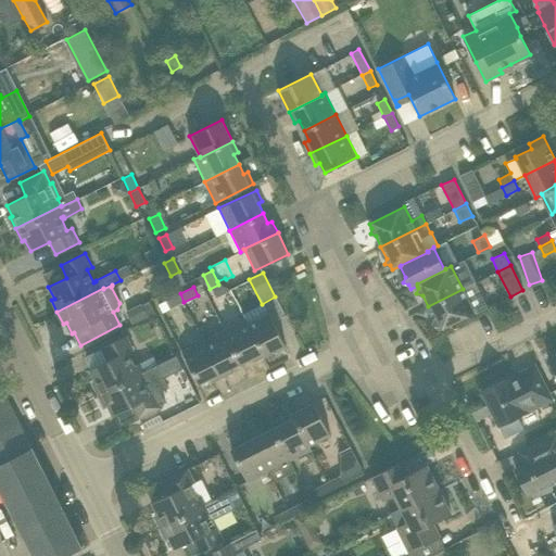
[(463,289),(428,306),(433,317),(431,324),(438,325),(439,329),(475,312),(463,289)]
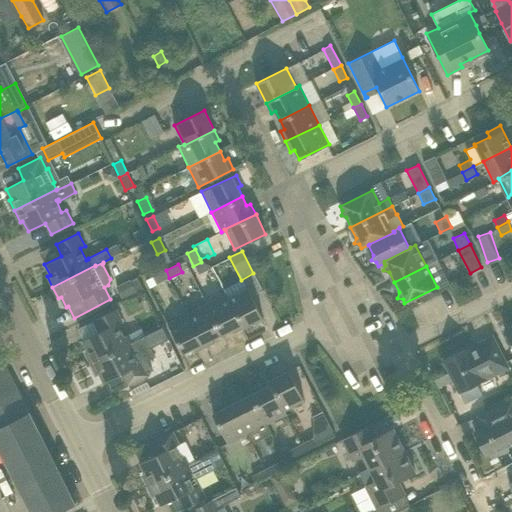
[(169,278),(166,270),(152,277),(156,285),(169,278)]
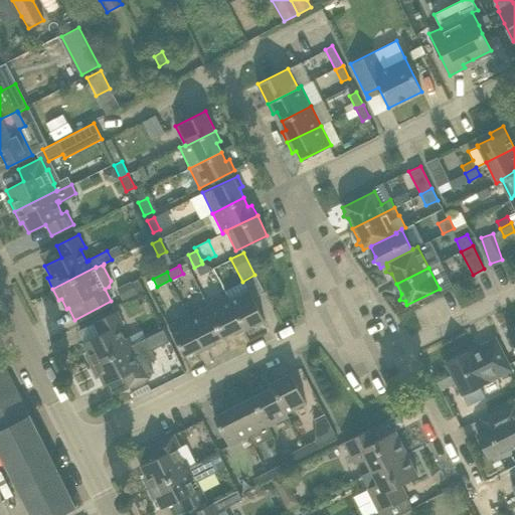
[(117,289),(122,300),(143,291),(138,279),(117,289)]
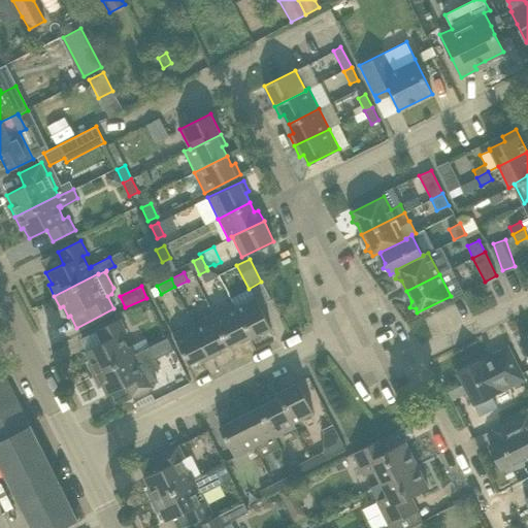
[(256,297),(235,307),(251,338),(271,328),(256,297)]
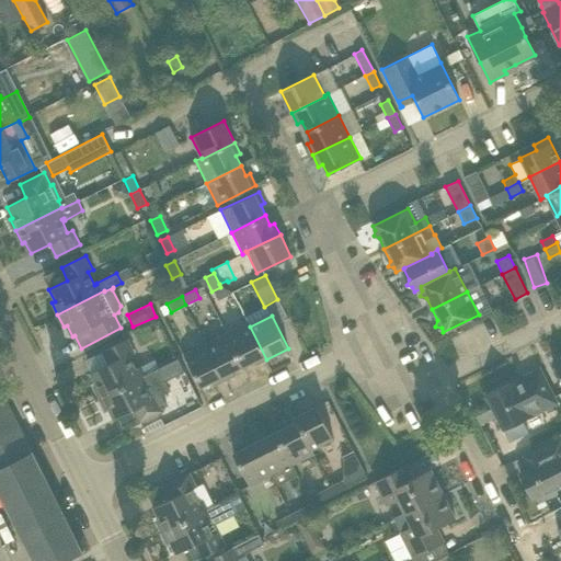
[(248,321),(226,332),(243,366),(253,361),(255,365),(266,359),(250,327),(248,321)]
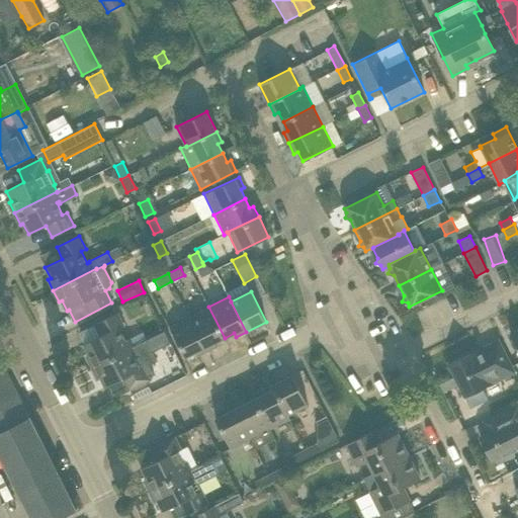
[(208,307),(189,317),(206,351),(217,346),(216,342),(225,338),(208,307)]
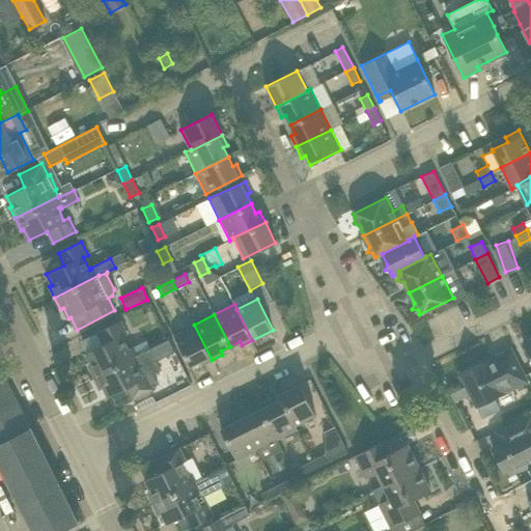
[(88,365),(93,376),(138,354),(134,346),(129,348),(122,336),(128,334),(120,320),(98,332),(104,344),(86,353),(91,364),(88,365)]
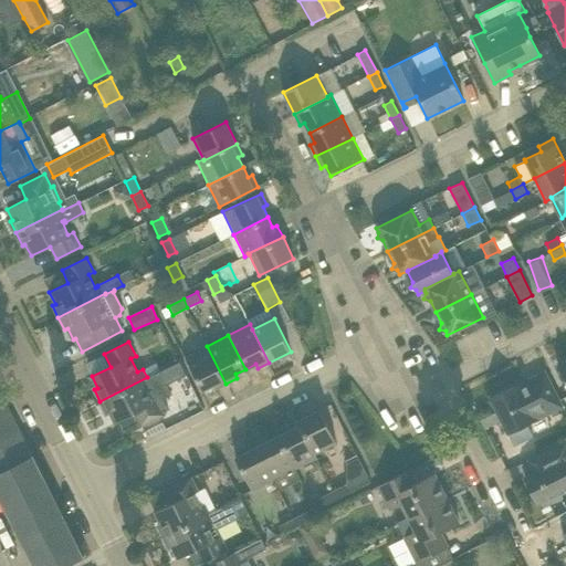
[(226,384),(207,346),(185,357),(202,390),(212,386),(215,389),(226,384)]
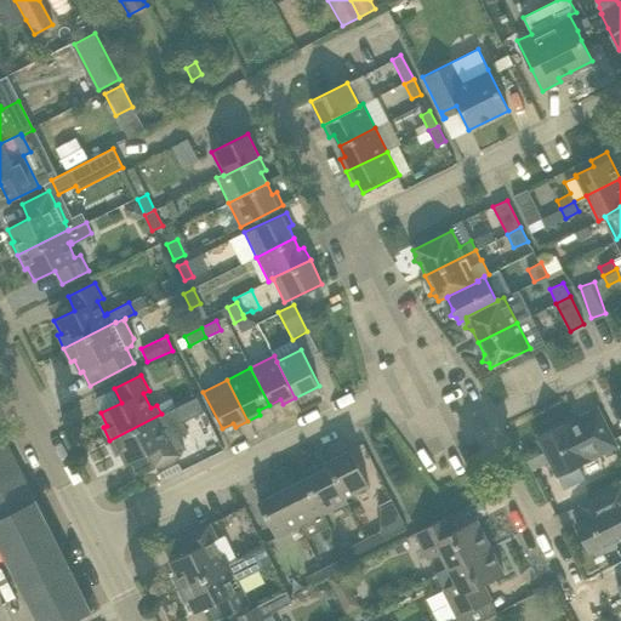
[(537,437),(545,451),(550,461),(557,477),(563,489),(585,479),(579,466),(617,446),(608,428),(597,408),(579,416),(581,422),(574,426),(570,420),(537,437)]
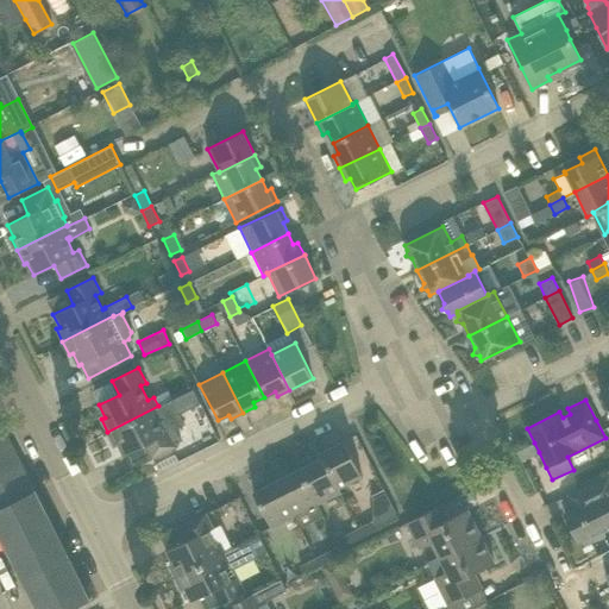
[(158,406),(107,432),(114,445),(118,444),(124,456),(144,445),(151,459),(177,446),(169,431),(164,433),(157,419),(163,416),(158,406)]
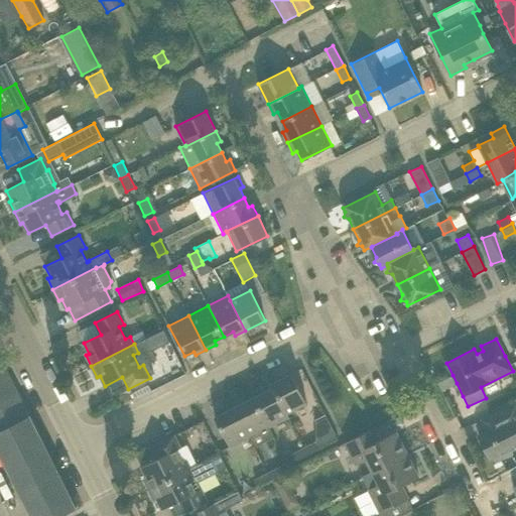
[(174,358),(164,363),(171,376),(180,371),(174,358)]
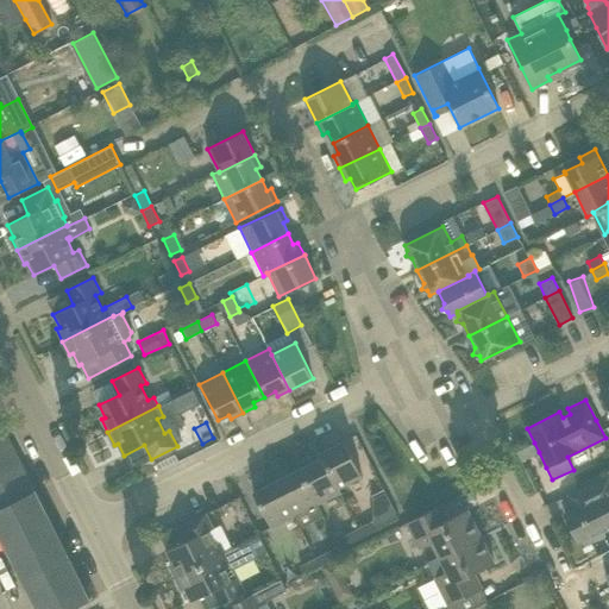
[(0,539),(1,539),(36,608),(70,608),(89,600),(35,490),(32,491),(1,428),(0,428),(0,539)]
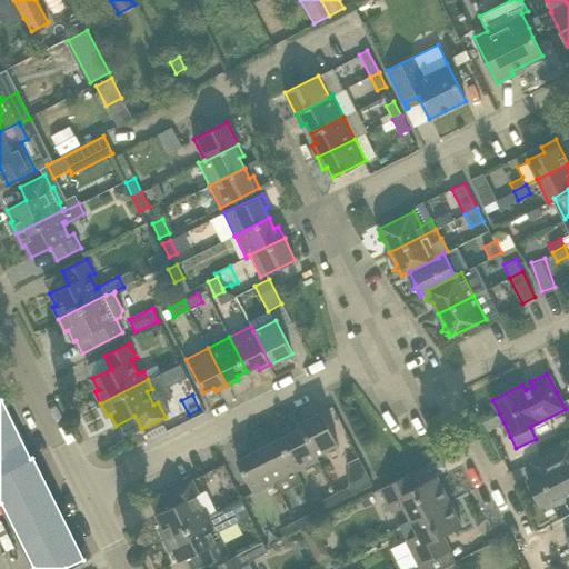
[(321,412),(299,422),(316,456),(338,445),(321,412)]
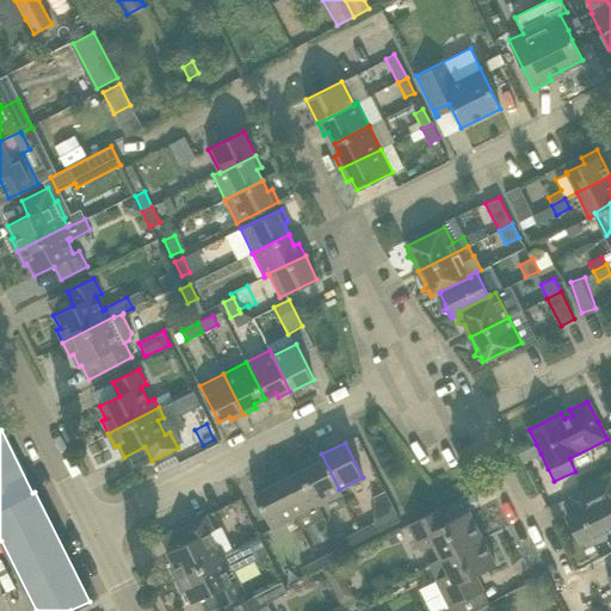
[(536,444),(526,449),(531,458),(541,454),(536,444)]
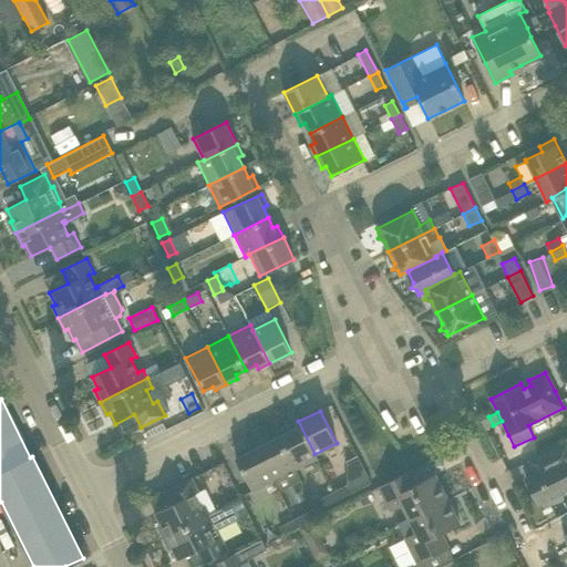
[(289,432),(279,436),(296,470),(317,460),(315,454),(298,421),(287,428),(289,432)]
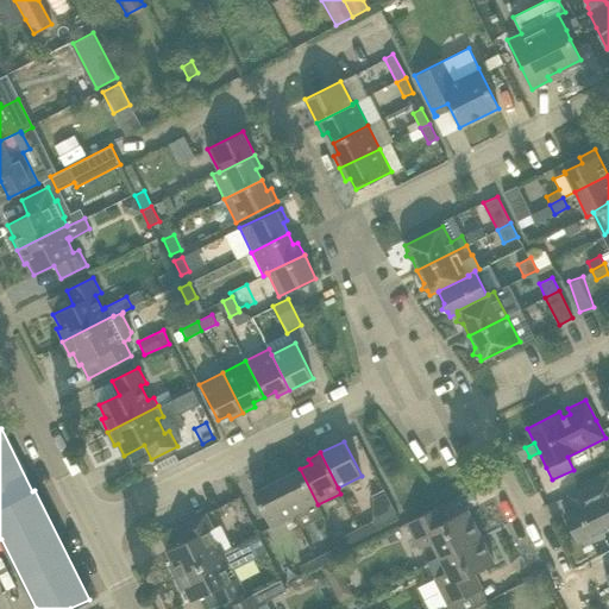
[(286,470),(274,476),(294,516),(318,504),(300,469),(289,475),(286,470)]
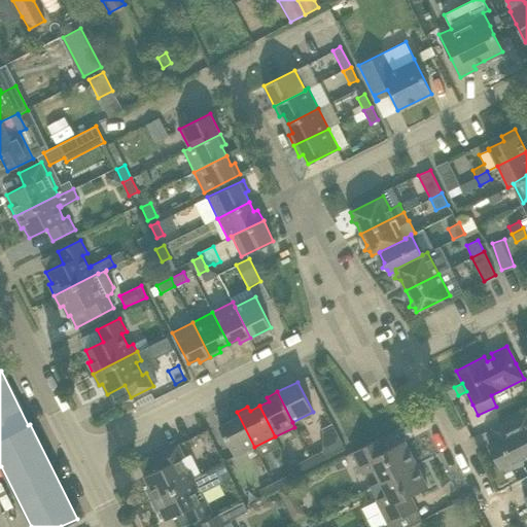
[(254,447),(237,412),(226,417),(229,421),(218,426),(235,457),(254,447)]
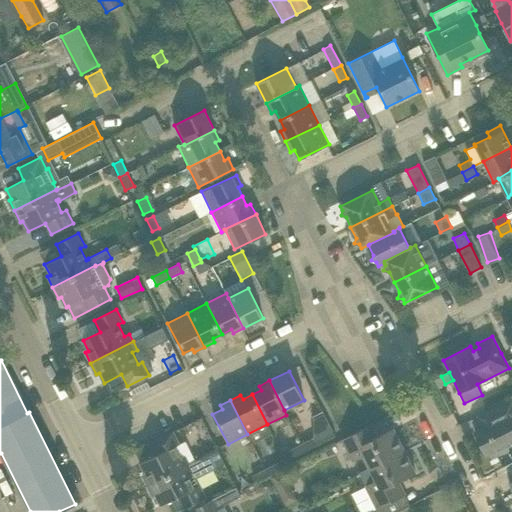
[(511,442),(511,400),(478,417),(483,427),(475,432),(486,455),(490,453),(492,457),(507,449),(505,445),(511,442)]
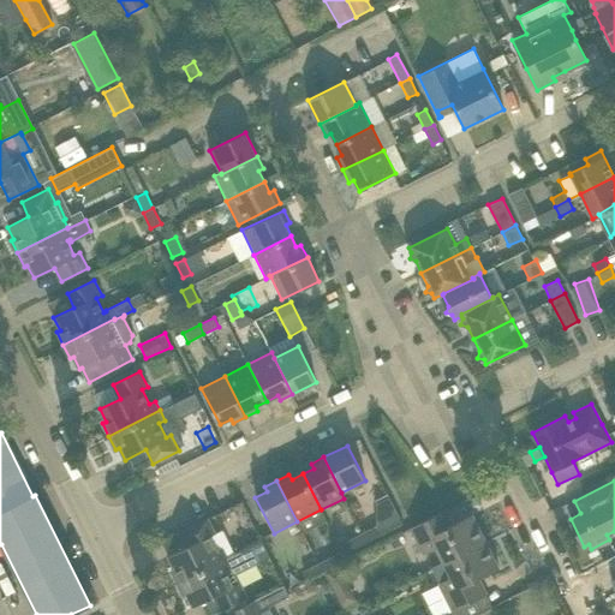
[(375,525),(360,533),(365,543),(401,524),(387,496),(374,502),(376,508),(375,525)]
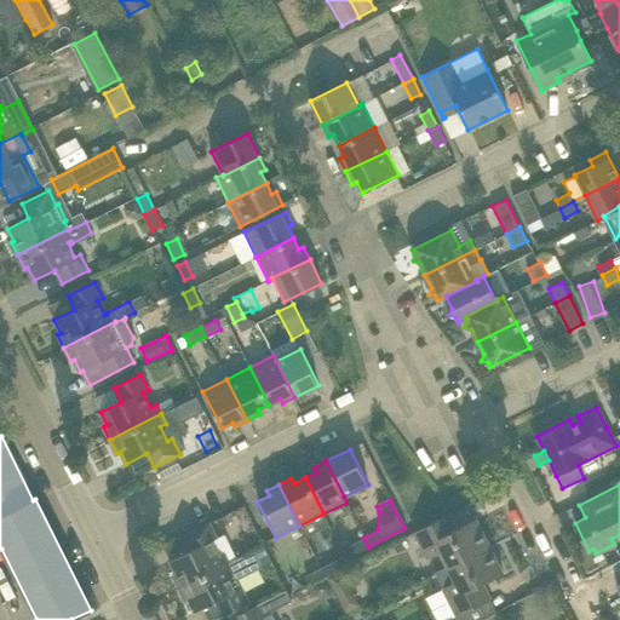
[(438,552),(446,568),(489,546),(475,520),(455,529),(448,515),(414,532),(428,558),(438,552)]
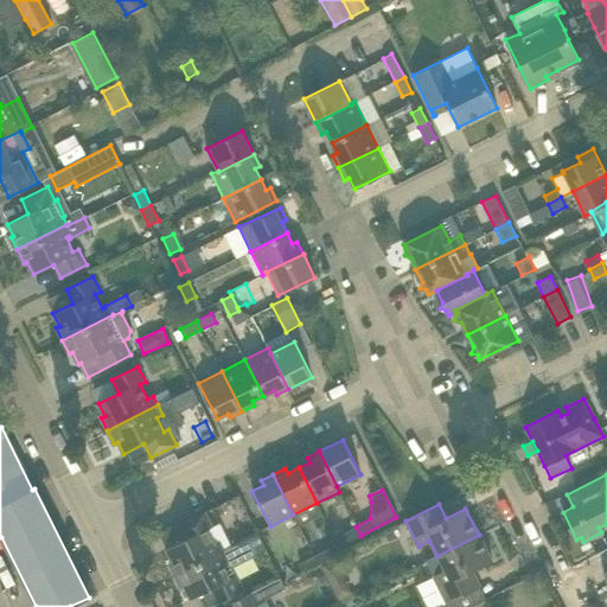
[(168,563),(174,576),(225,551),(224,550),(219,541),(213,543),(208,529),(212,526),(204,512),(179,525),(185,538),(166,549),(172,561),(168,563)]
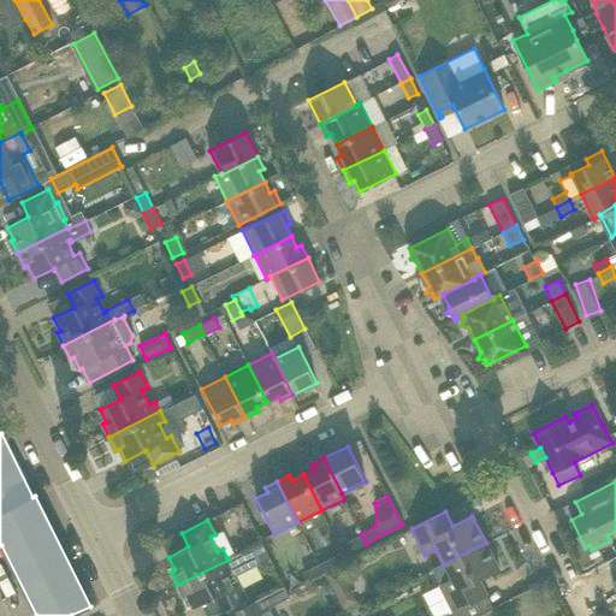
[(366,544),(361,534),(345,543),(350,551),(366,544)]
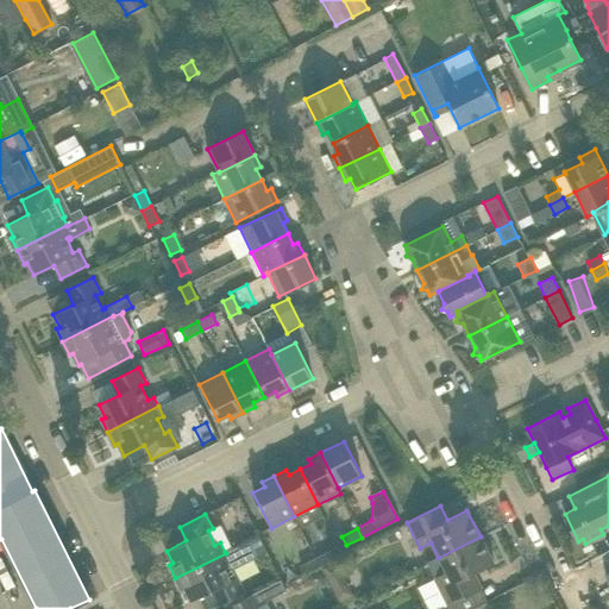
[(481,537),(438,558),(427,564),(434,577),(432,578),(446,606),(481,589),(473,573),(494,563),(481,537)]
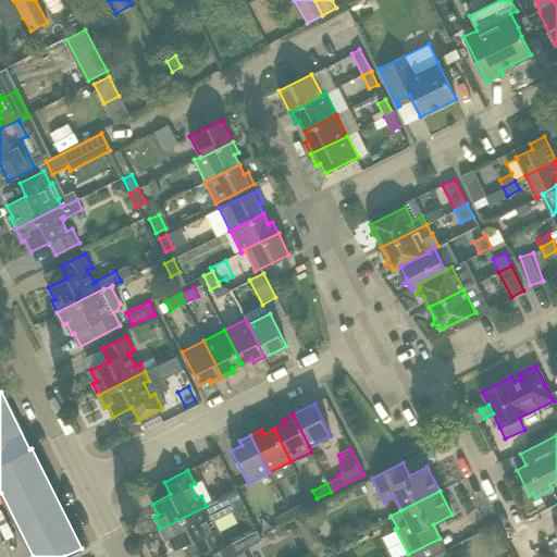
[(207,506),(160,529),(166,541),(170,539),(175,549),(187,544),(194,556),(200,554),(224,542),(213,520),(234,508),(227,494),(206,505),(207,506)]
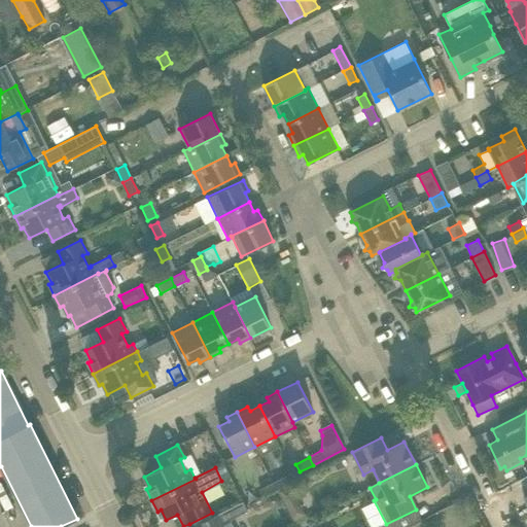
[(288,483),(284,476),(272,482),(275,490),(288,483)]
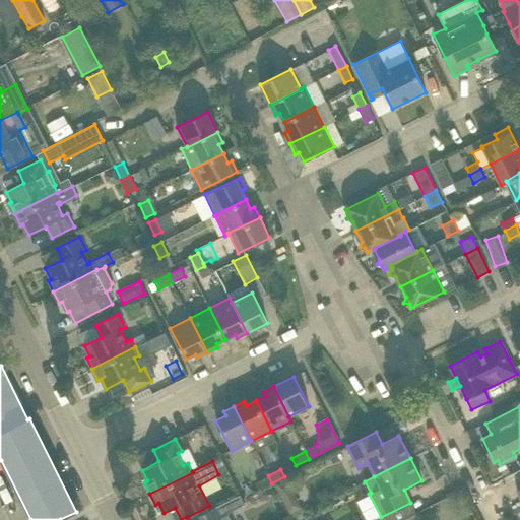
[(271,483),(268,475),(255,482),(259,490),(271,483)]
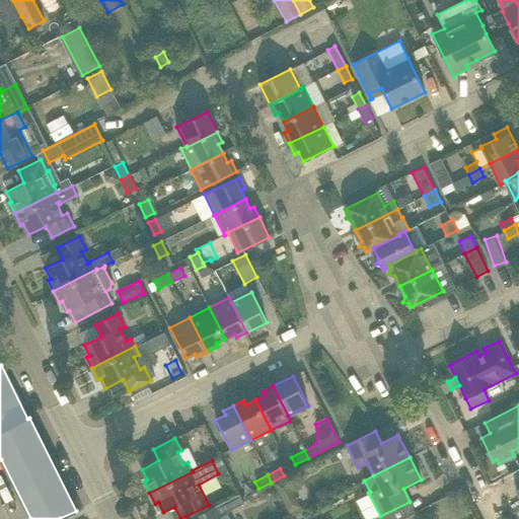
[(263,488),(262,493),(265,498),(270,500),(275,497),(276,492),(273,487),(268,486),(263,488)]
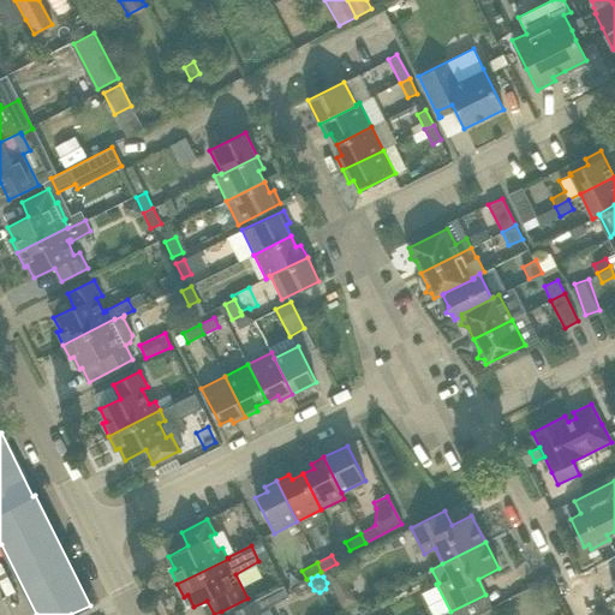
[(273,614),(269,607),(288,597),(284,586),(256,599),(227,614),(273,614)]
